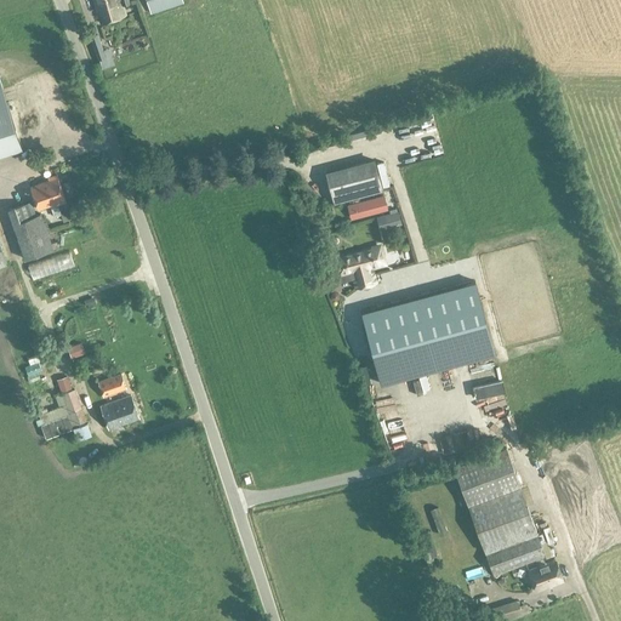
[(131,3),(130,0),(93,0),(101,23),(125,16),(121,6),(131,3)]
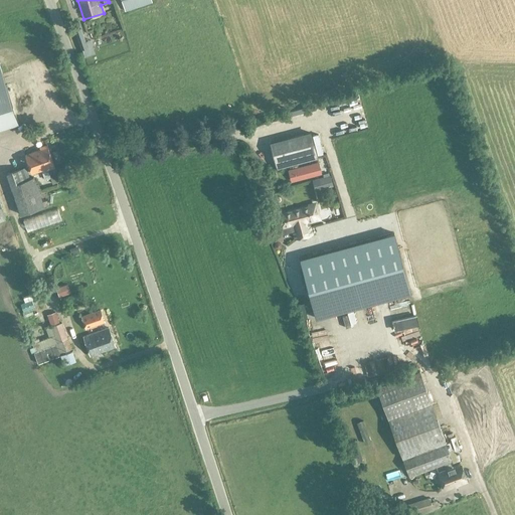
[(151,0),(121,0),(125,10),(152,2),(151,0)]
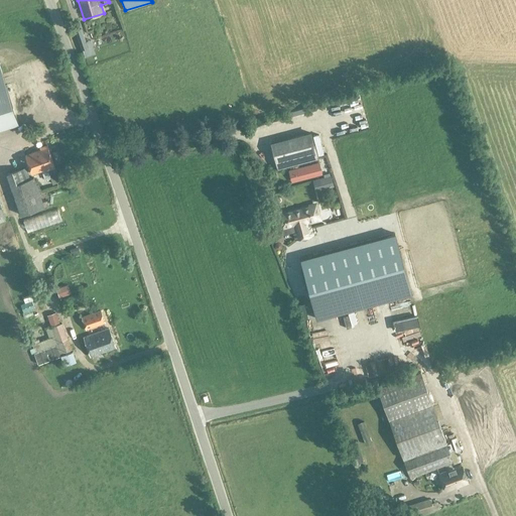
[(82,28),(75,31),(82,50),(88,47),(82,28)]
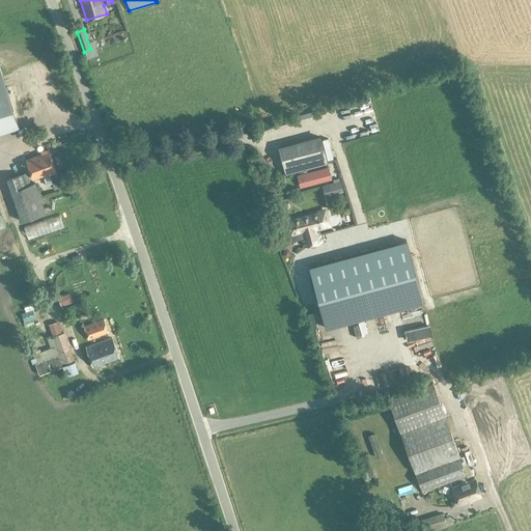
[(0,131),(18,126),(0,70),(0,68),(0,131)]
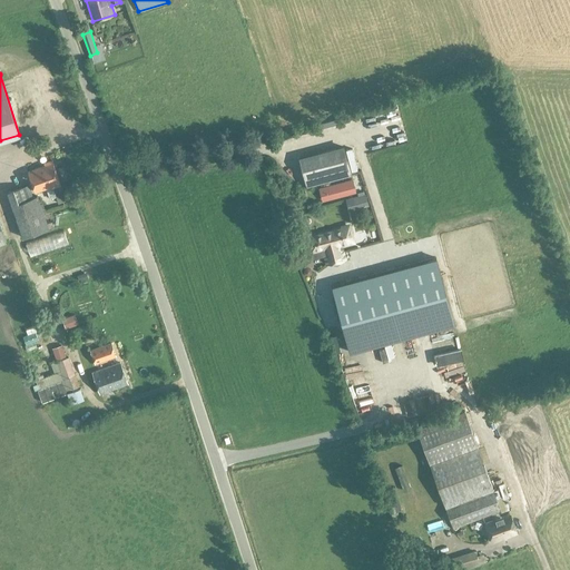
[(335,147),(300,158),(308,192),(344,182),(335,147)]
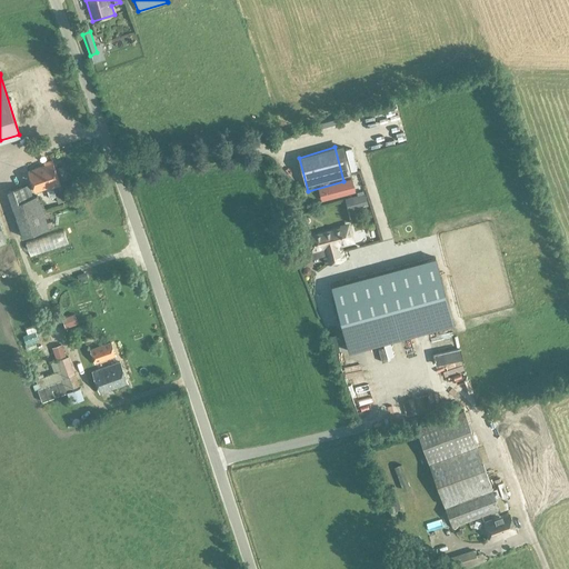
[(351,149),(345,150),(351,172),(357,170),(351,149)]
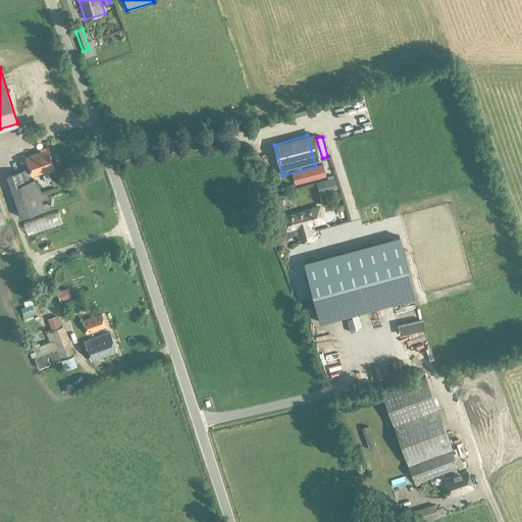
[(29,166),(52,158),(48,147),(40,150),(41,152),(25,157),(29,166)]
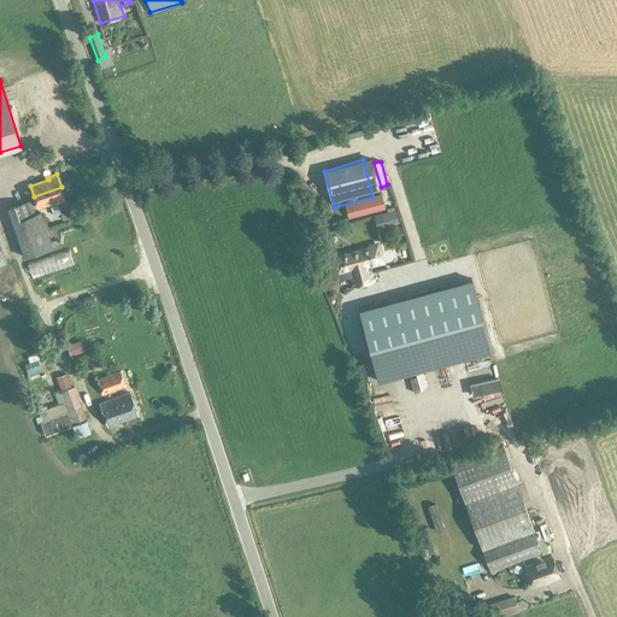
[(62,187),(34,197),(37,209),(51,204),(57,201),(57,204),(58,204),(66,201),(62,187)]
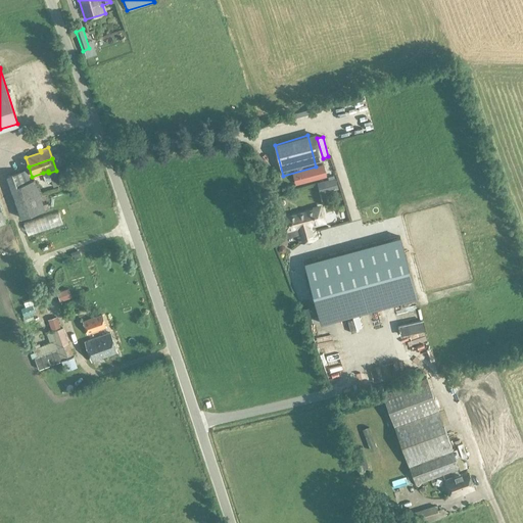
[(323,165),(293,174),(296,185),(326,177),(323,165)]
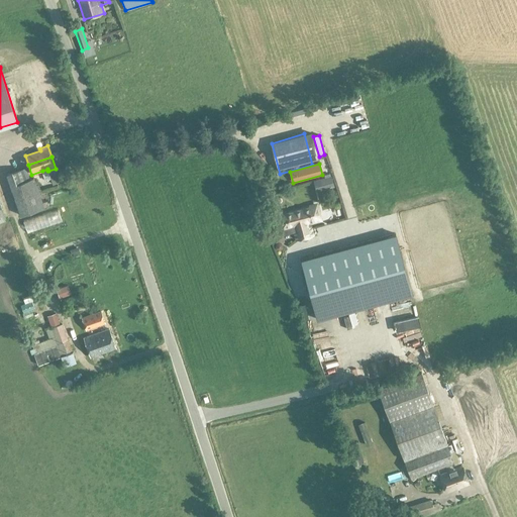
[(6,174),(10,186),(29,180),(25,168),(6,174)]
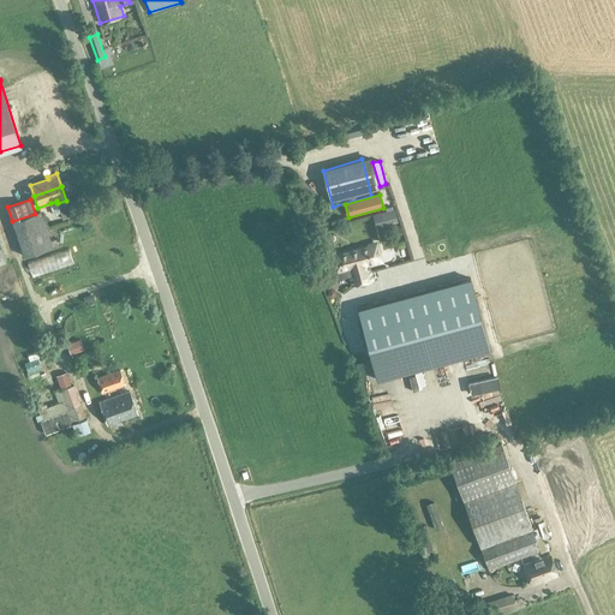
[(61,212),(58,203),(57,203),(57,201),(51,203),(54,215),(61,213),(61,212)]
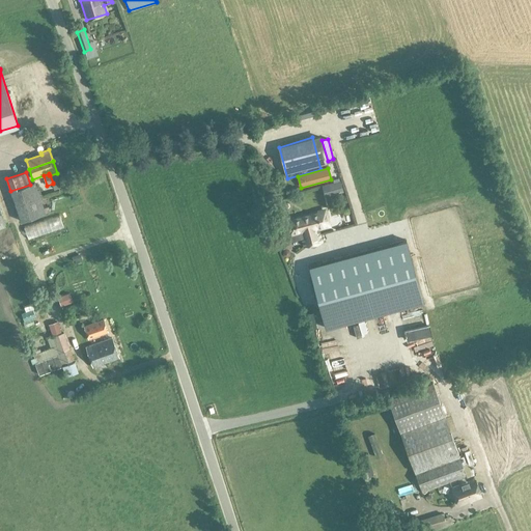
[(340,183),(327,186),(329,194),(342,191),(340,183)]
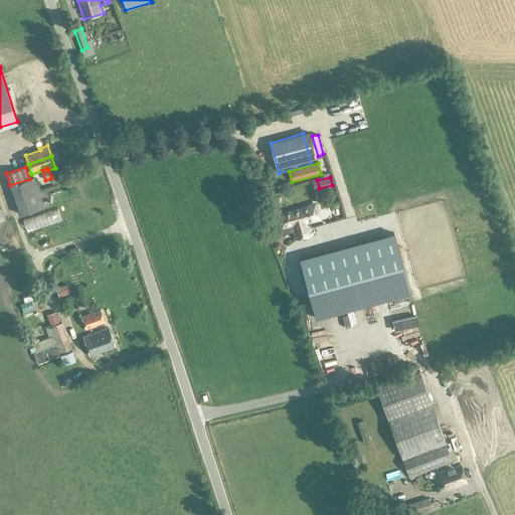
[(305,207),(276,215),(279,227),(289,224),(294,239),(312,234),(309,222),(311,221),(309,214),(313,213),(311,206),(305,207)]
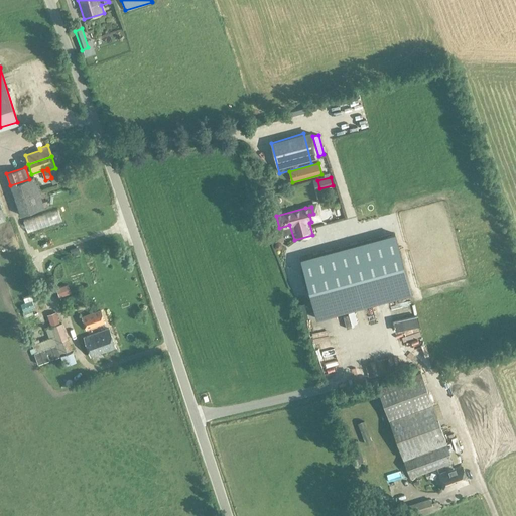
[(58,209),(23,220),(28,234),(62,223),(58,209)]
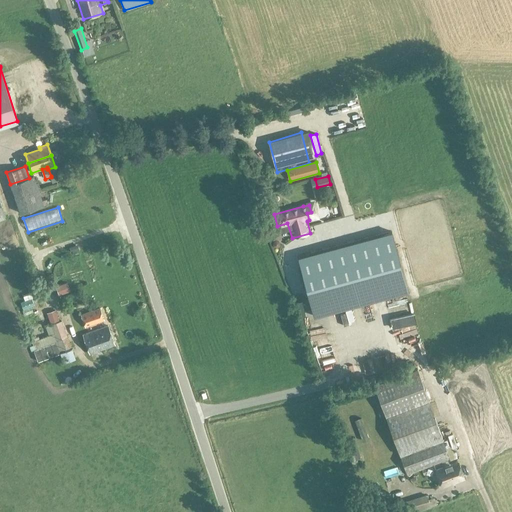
[(393,231),(299,257),(315,316),(409,291),(393,231)]
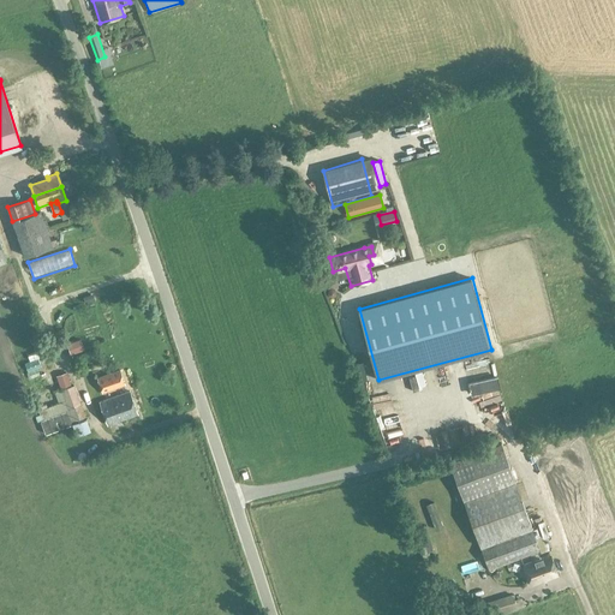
[(84,350),(81,339),(69,344),(73,354),(84,350)]
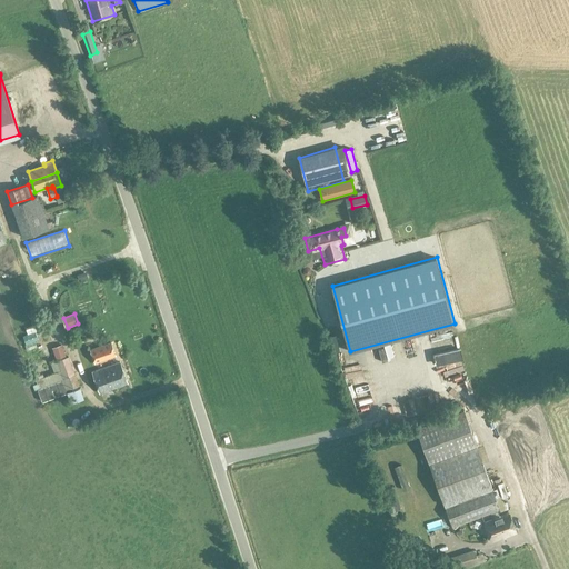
[(23,336),(27,345),(38,340),(35,331),(23,336)]
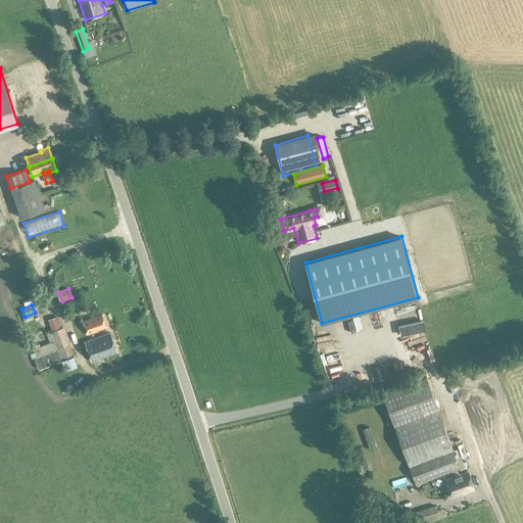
[(101,314),(83,320),(87,333),(106,326),(101,314)]
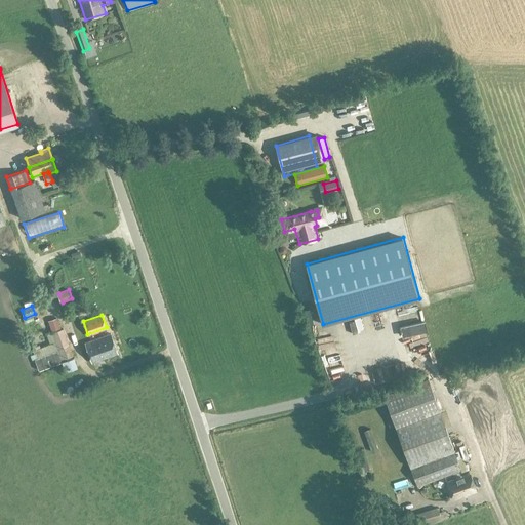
[(61,328),(57,320),(48,323),(52,332),(61,328)]
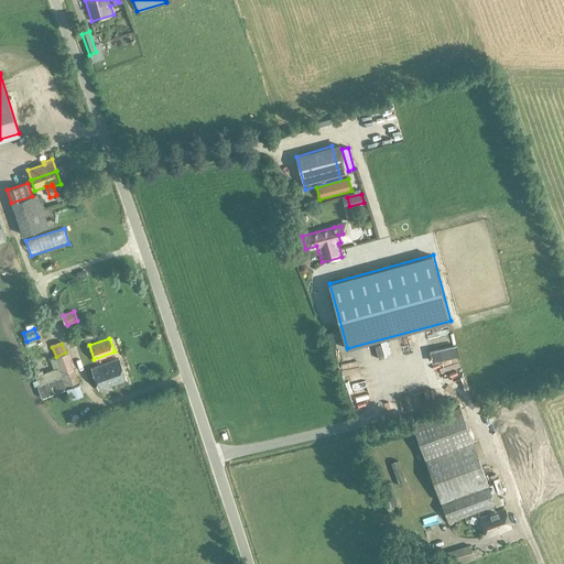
[(56,357),(60,368),(63,376),(66,387),(78,382),(68,353),(56,357)]
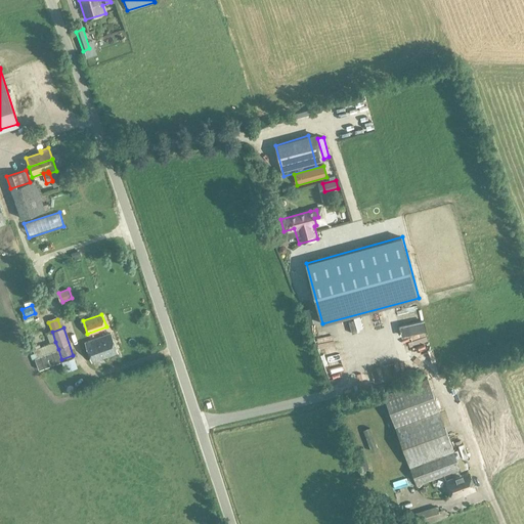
[(111,334),(85,342),(92,362),(118,354),(111,334)]
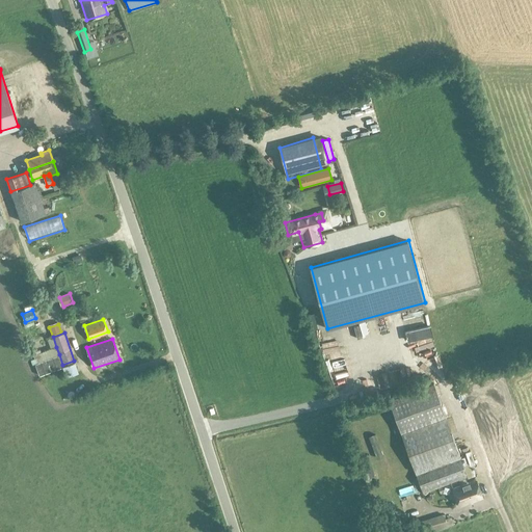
[(51,349),(35,354),(38,362),(59,354),(56,347),(51,349)]
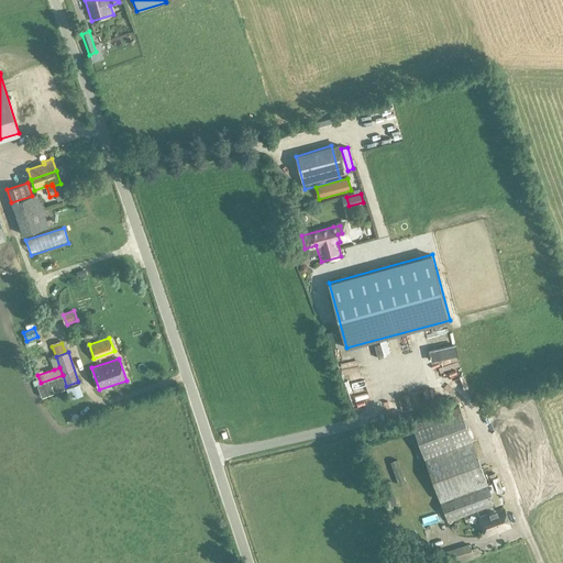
[(42,397),(66,388),(62,376),(37,385),(42,397)]
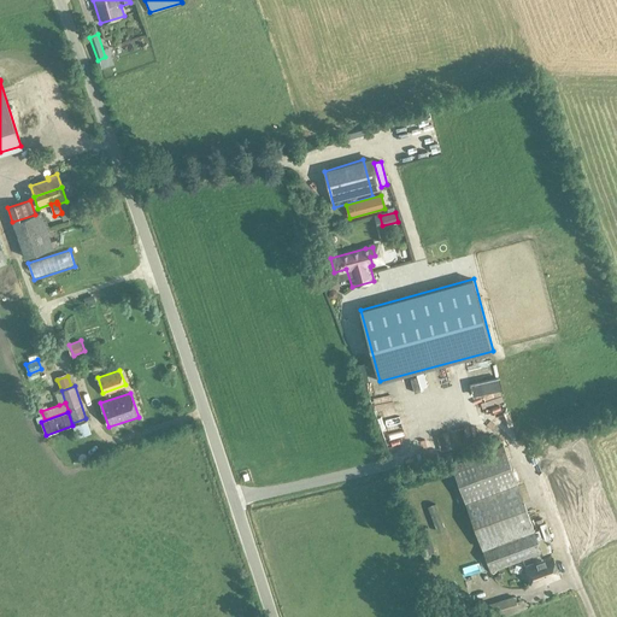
[(87,421),(75,425),(78,436),(92,433),(87,421)]
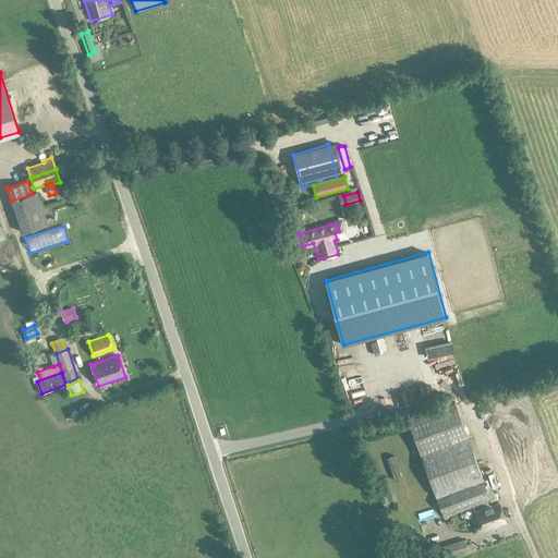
[(488,392),(489,400),(494,400),(495,405),(505,403),(501,390),(488,392)]
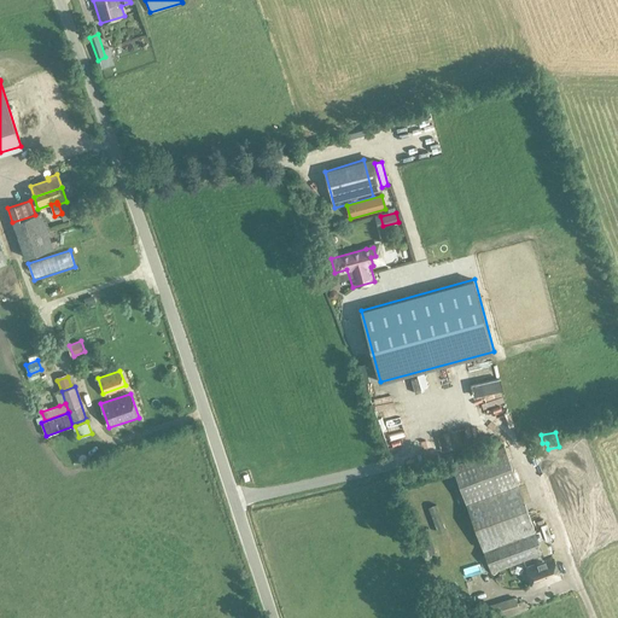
[(543,554),(535,531),(505,445),(452,465),(483,551),(491,572),(543,554)]
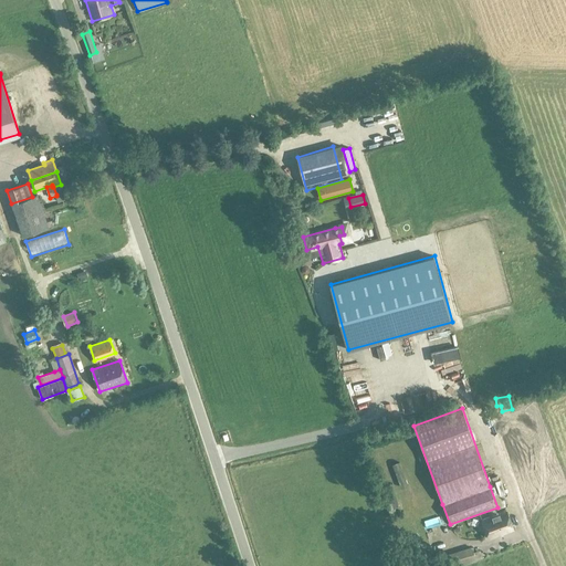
[(526,467),(530,475),(538,472),(535,464),(526,467)]
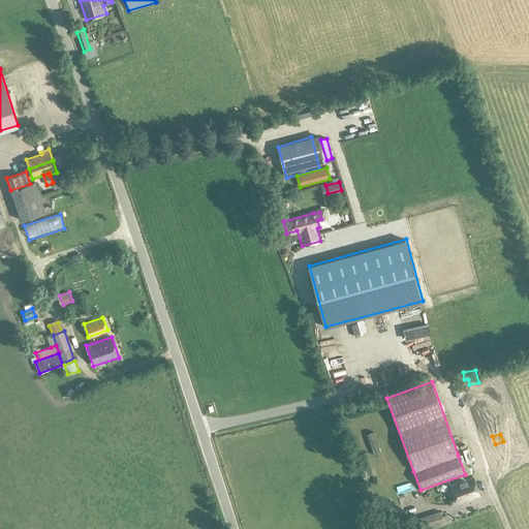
[(455,444),(457,449),(469,445),(467,440),(455,444)]
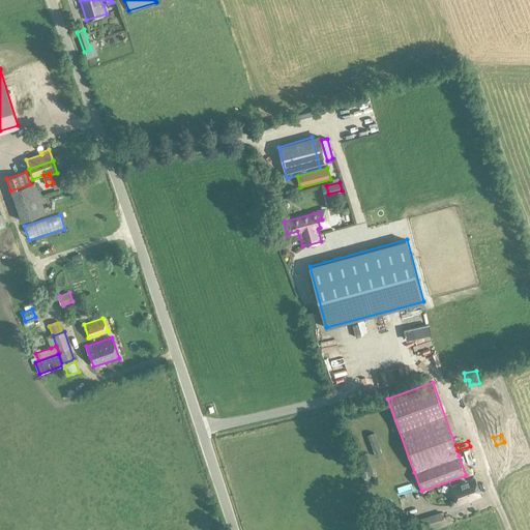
[(464,450),(468,464),(473,462),(468,448),(464,450)]
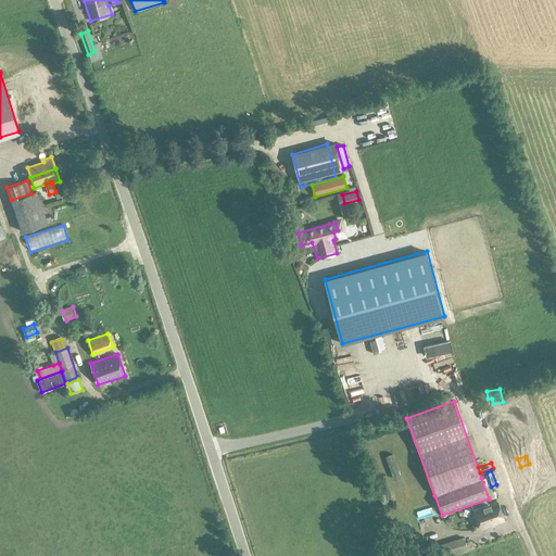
[(497,502),(474,510),(480,529),(504,520),(497,502)]
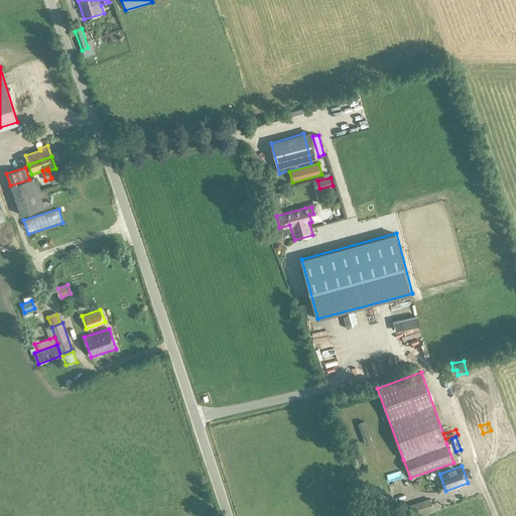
[(430,498),(399,508),(401,515),(420,515),(434,512),(430,498)]
